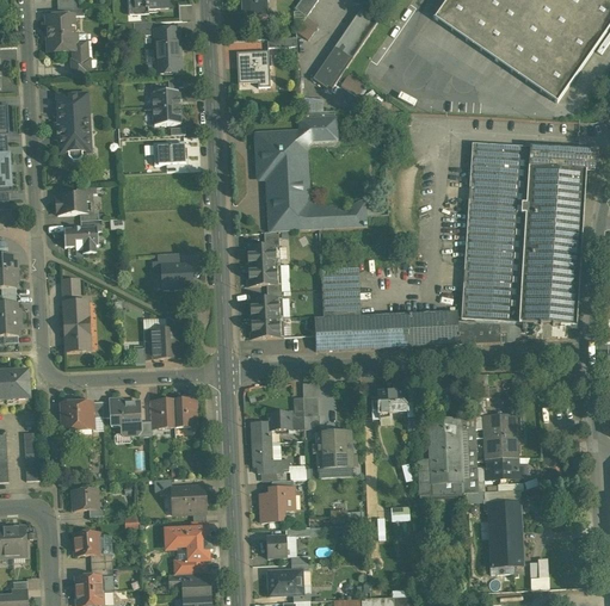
[(128,0),(129,12),(148,12),(147,6),(135,6),(135,0),(128,0)]
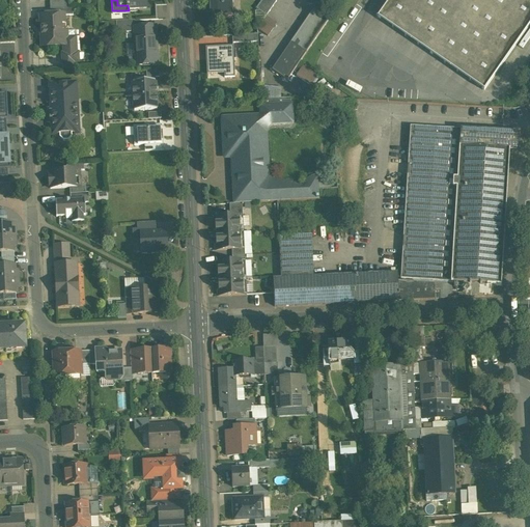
[(207,0),(210,15),(232,14),(231,0),(207,0)]
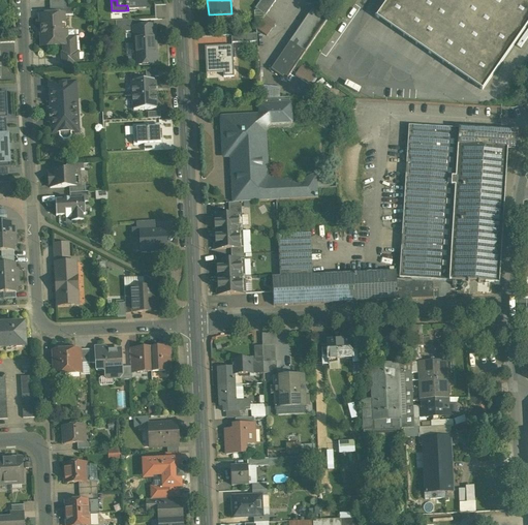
[(256,0),(253,5),(264,12),(265,13),(274,0),(256,0)]
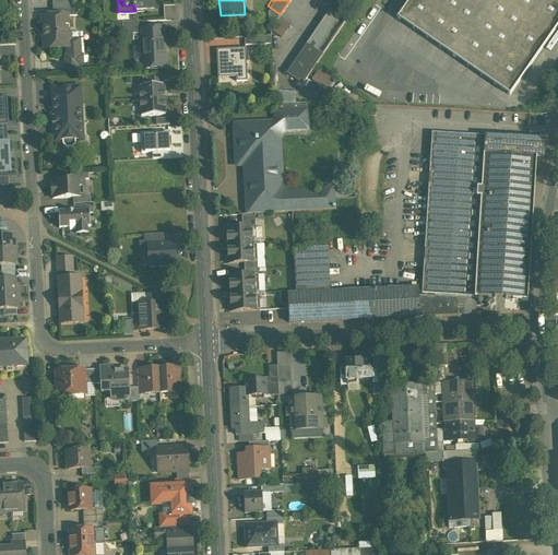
[(557,20),(557,0),(407,0),(398,15),(509,93),(557,20)]
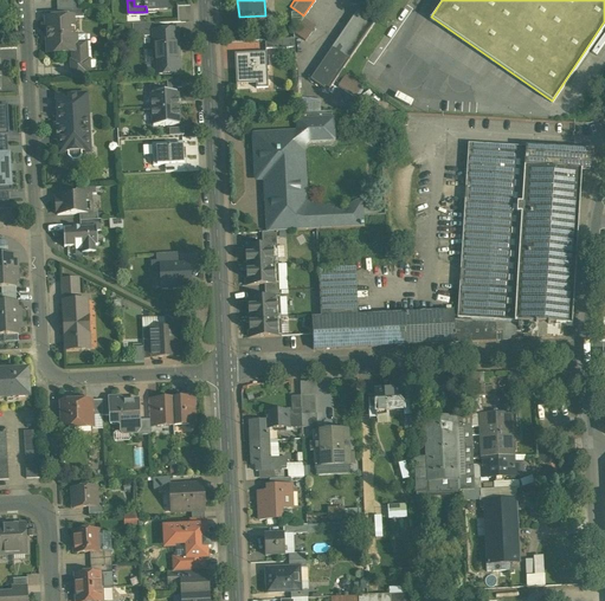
[(369,12),(359,6),(330,46),(347,58),(375,17),(369,12)]
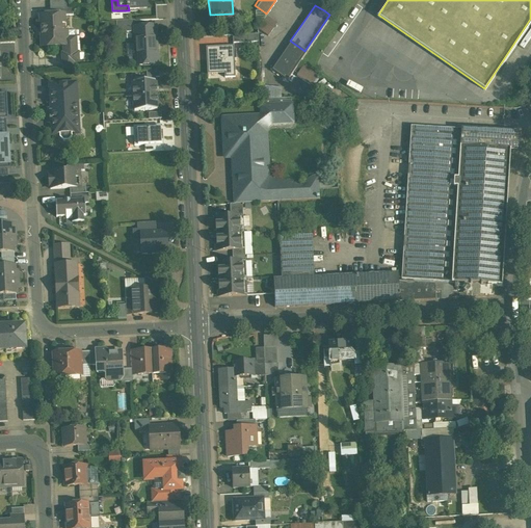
[(51,11),(41,12),(40,14),(41,42),(47,42),(49,44),(54,44),(55,42),(55,41),(62,41),(68,41),(68,34),(67,28),(64,28),(64,12),(64,11),(51,11)]
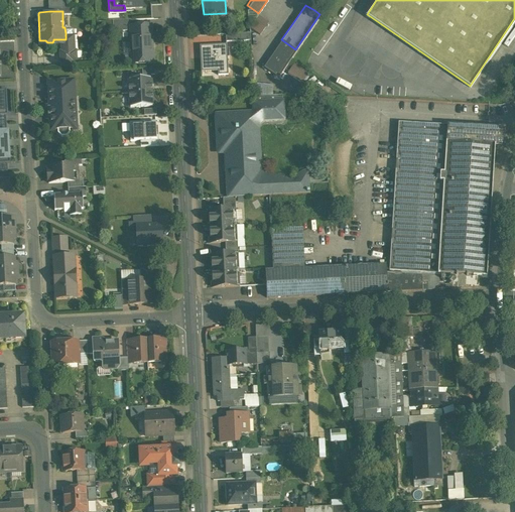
[(129,16),(111,17),(112,28),(129,28),(129,24),(130,24),(129,16)]
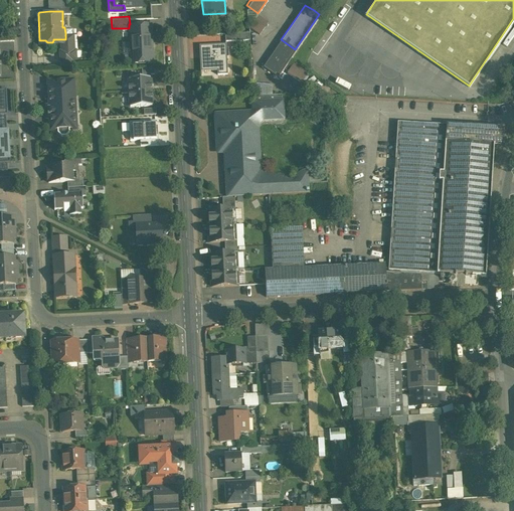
[(130,24),(129,24),(129,28),(131,59),(151,58),(150,45),(152,44),(151,40),(150,39),(149,23),(130,24)]
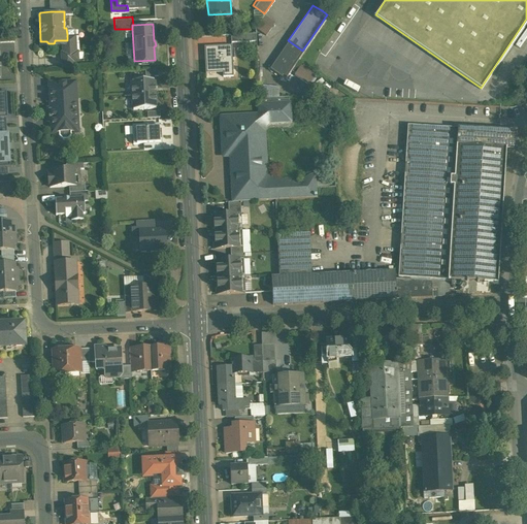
[(245,32),(230,33),(230,41),(246,40),(245,32)]
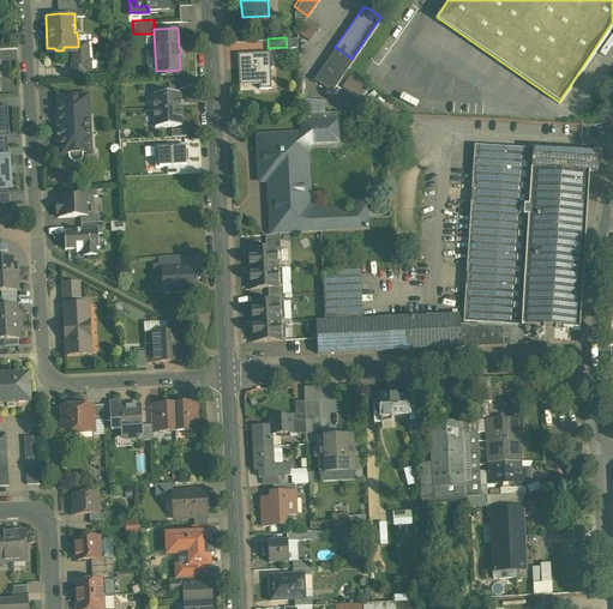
[(296,37),(286,37),(287,47),(296,47),(296,37)]
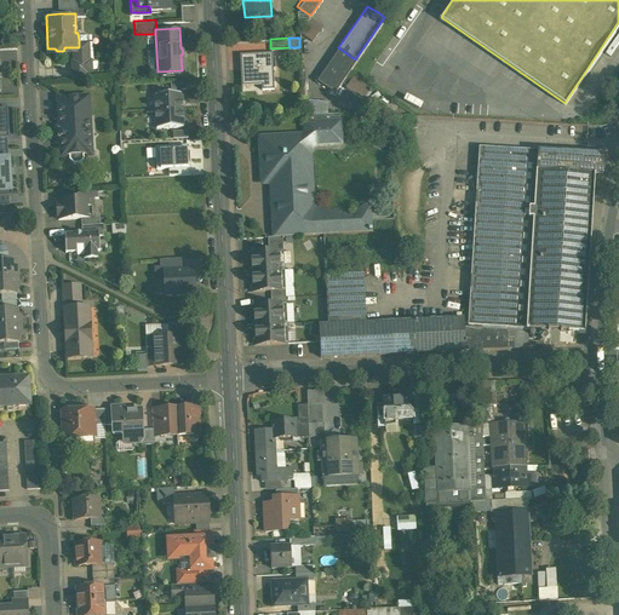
[(87,39),(79,40),(79,47),(73,47),(73,58),(89,57),(87,39)]
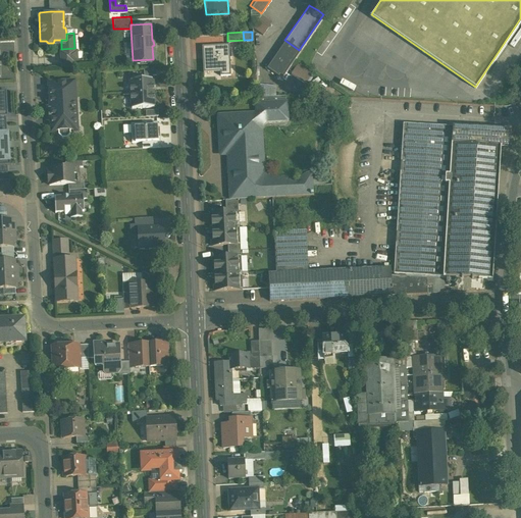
[(299,50),(284,40),(267,66),(281,76),(299,50)]
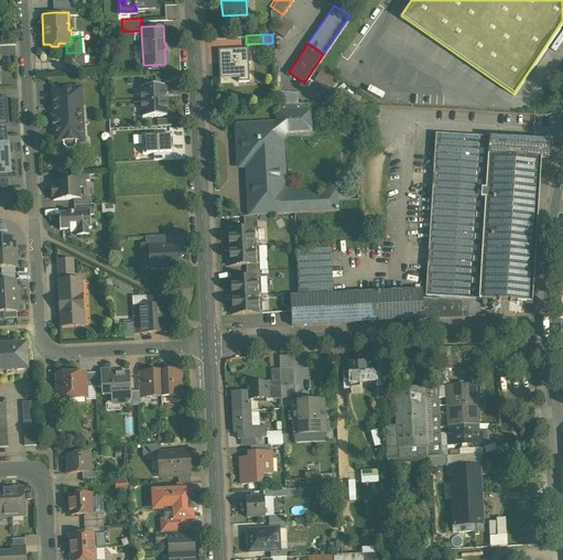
[(247,47),(218,49),(219,77),(238,76),(238,81),(249,79),(247,47)]
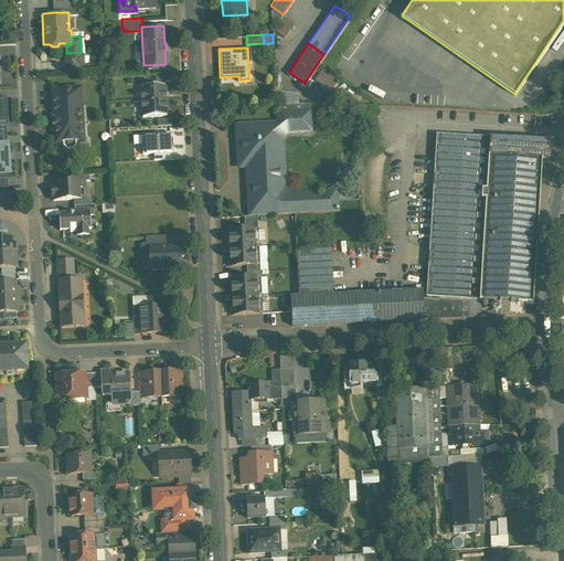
[(66,53),(65,53),(66,70),(77,70),(77,62),(83,62),(82,52),(81,52),(66,53)]
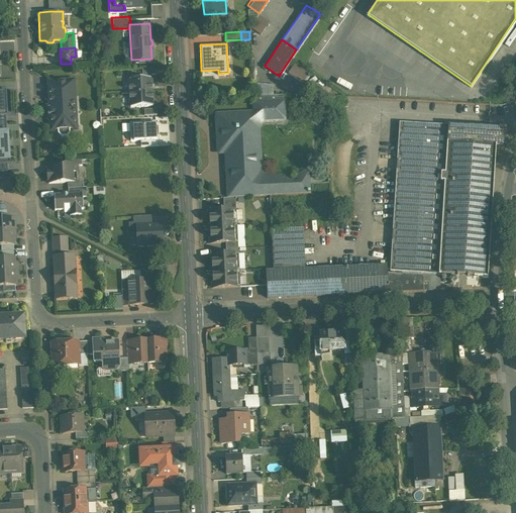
[(302,71),(290,65),(287,71),(299,77),(302,71)]
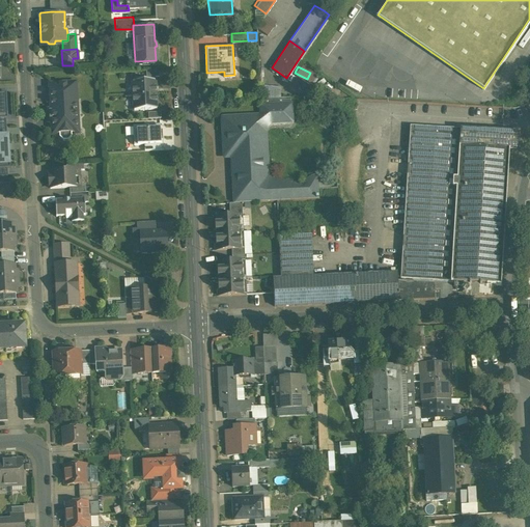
[(158,67),(145,68),(145,78),(155,77),(154,74),(158,74),(158,67)]
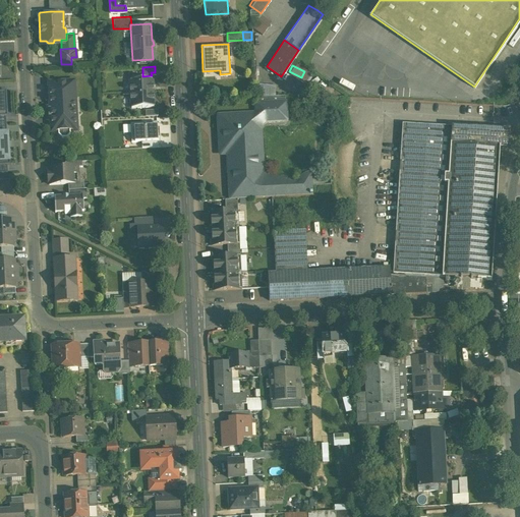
[(142,76),(129,76),(129,91),(152,90),(152,75),(142,76)]
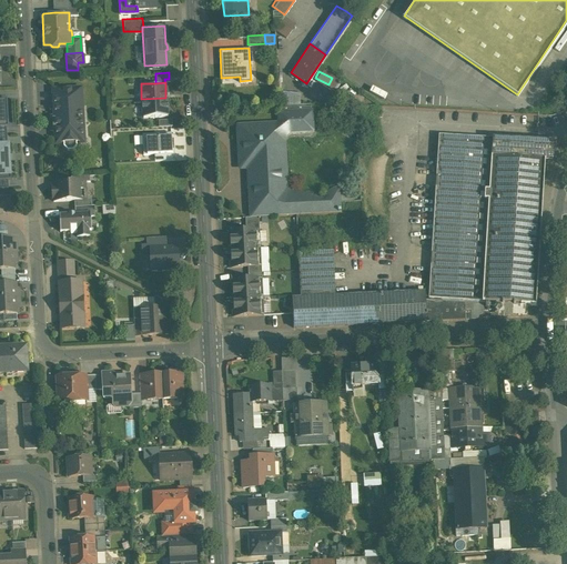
[(80,86),(52,87),(53,114),(54,114),(54,127),(54,140),(62,140),(62,143),(67,147),(72,147),(76,143),(74,136),(80,136),(82,132),(80,86)]
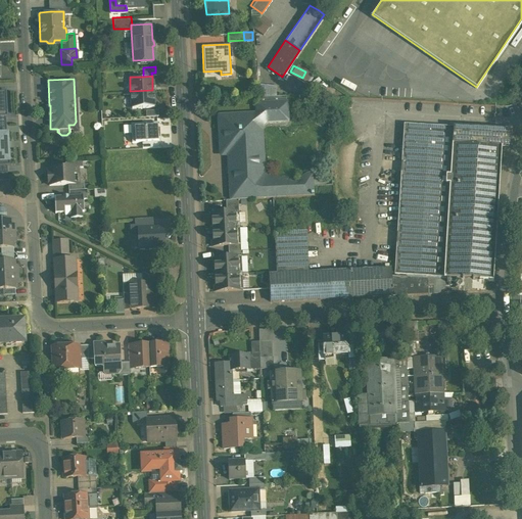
[(152,90),(130,91),(131,105),(153,104),(152,90)]
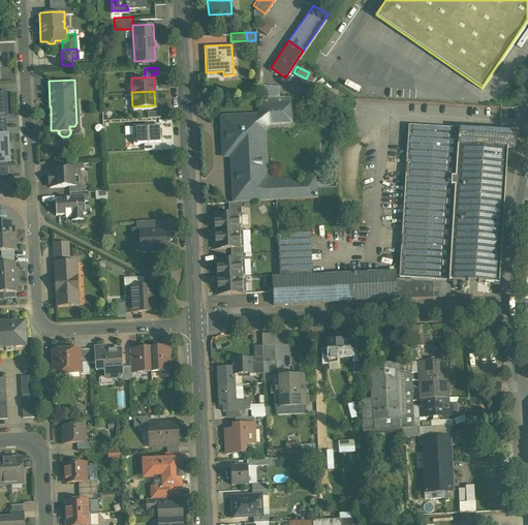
[(306,187),(269,180),(265,167),(261,122),(288,121),(289,120),(290,119),(291,117),(291,116),(290,94),(258,95),(260,114),(221,116),(222,132),(229,132),(233,170),(234,199),(240,199),(241,199),(270,197),(317,195),(316,177),(312,177),(309,180),(307,183),(306,187)]
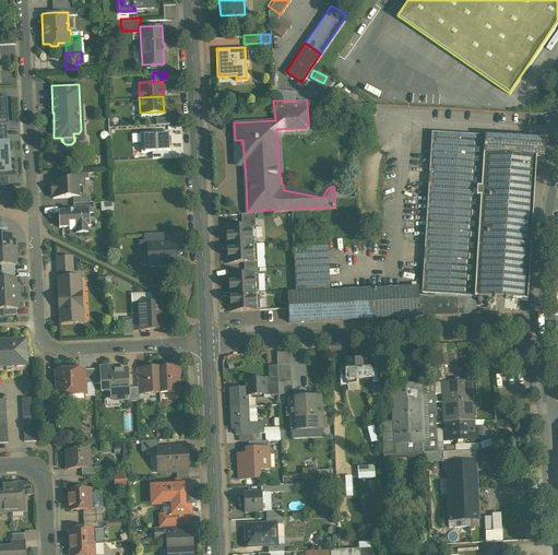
[(167,128),(139,130),(140,150),(151,149),(168,148),(168,144),(167,128)]
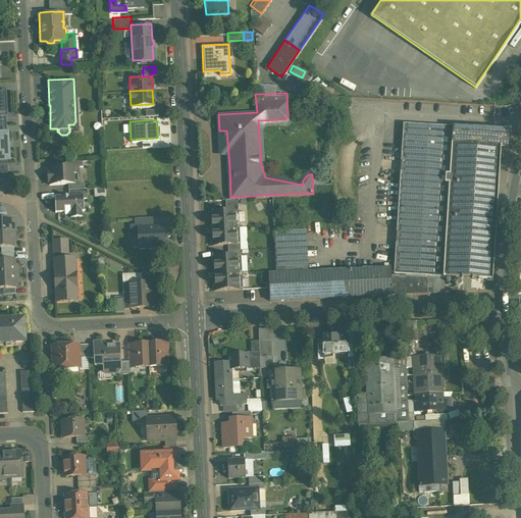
[(508,125),(403,122),(394,270),(444,274),(478,276),(483,276),(490,277),(501,143),(507,143),(508,125)]
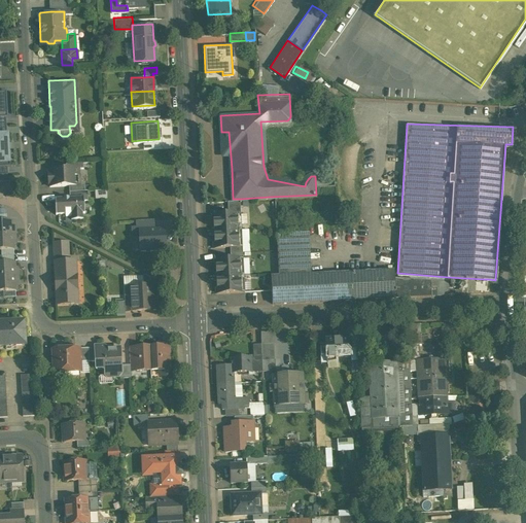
[(8,131),(0,131),(0,163),(6,163),(9,163),(8,131)]
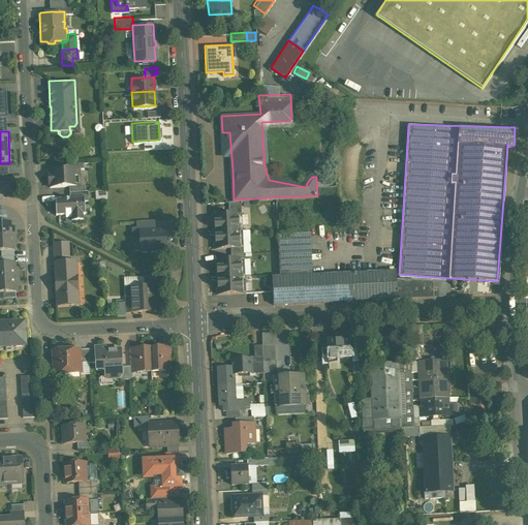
[(159,136),(159,140),(143,141),(144,147),(161,146),(161,136),(159,136)]
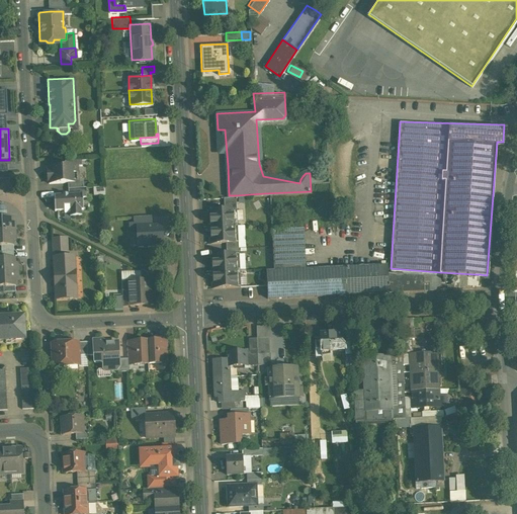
[(66,163),(65,163),(63,165),(46,166),(47,174),(48,174),(48,180),(67,180),(77,179),(76,163),(66,163)]
